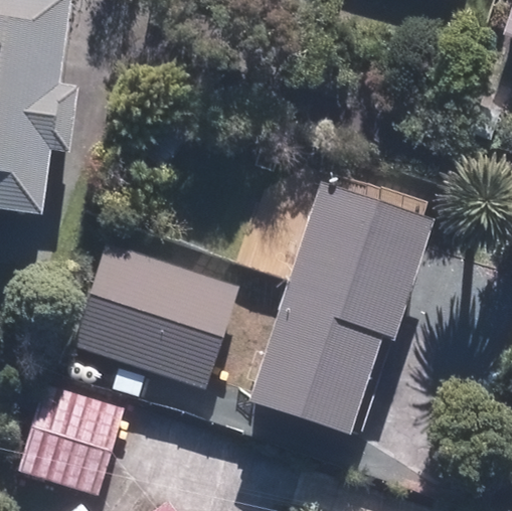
[(0,204),(44,211),(71,0),(0,0),(0,204)]
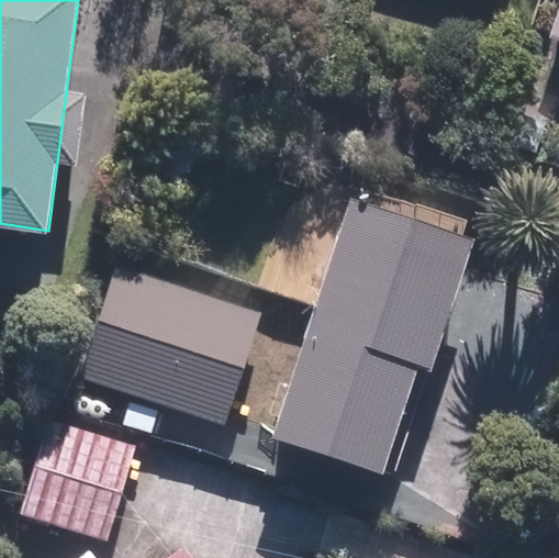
[(429,375),(474,240),(349,199),(271,437),(383,473),(417,371),(429,375)]
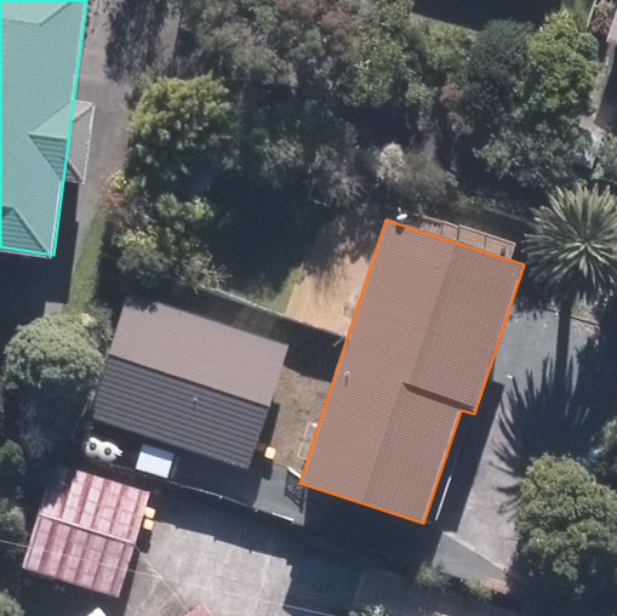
[(247,468),(286,348),(124,296),(85,416),(247,468)]
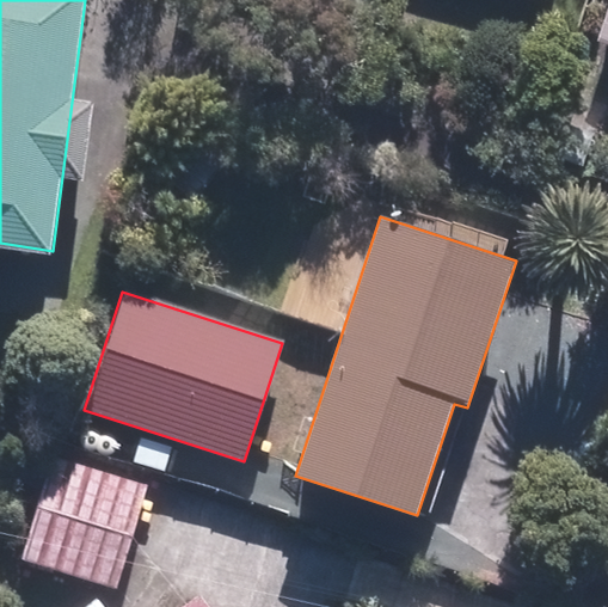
[(115,594),(142,490),(48,465),(20,569),(115,594)]
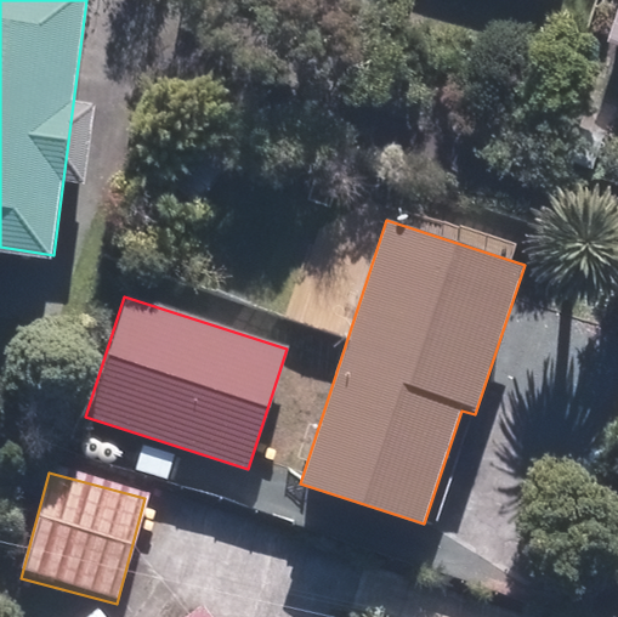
All buildings are outlined.
